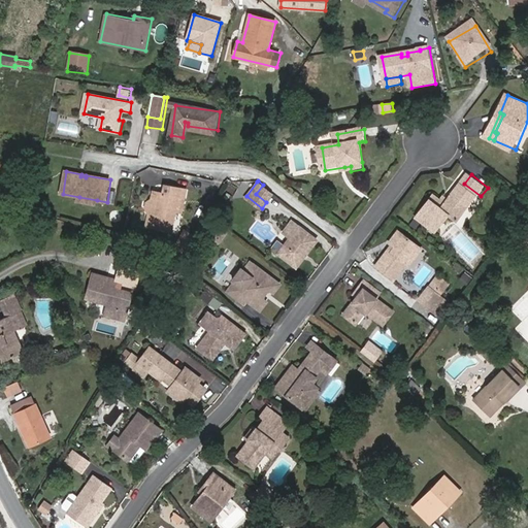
[(453,215),(461,221),(481,196),(464,184),(453,198),(450,203),(446,200),(437,195),(421,217),(439,231),(453,215)]
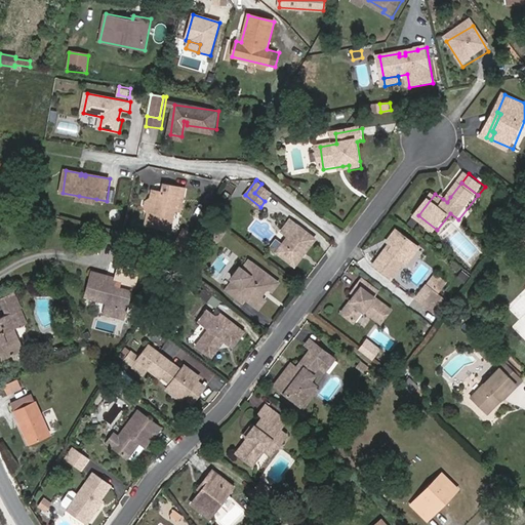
[(265,201),(272,192),(261,184),(254,193),(265,201)]
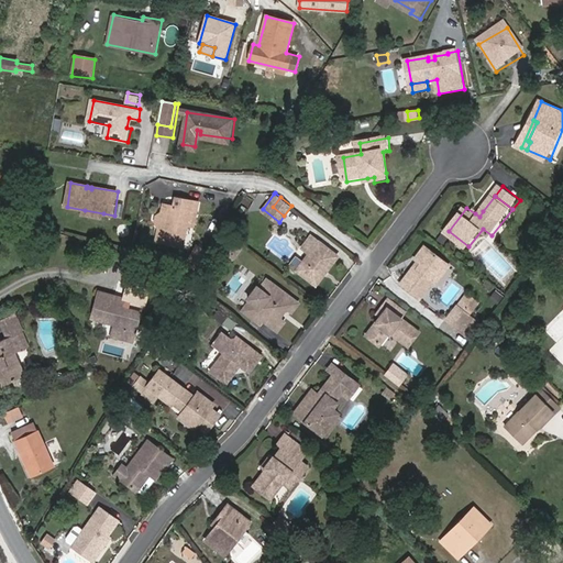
[(159,243),(186,249),(189,230),(192,212),(199,213),(201,203),(178,199),(176,208),(166,206),(164,219),(163,225),(159,243)]
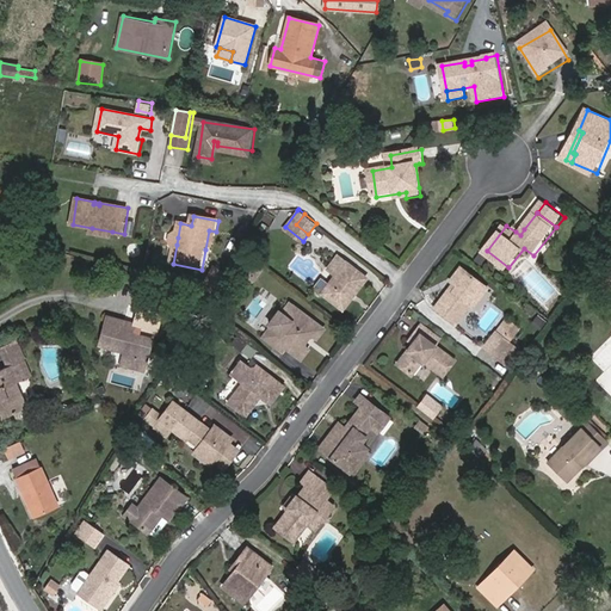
[(53,232),(43,229),(41,244),(49,246),(53,232)]
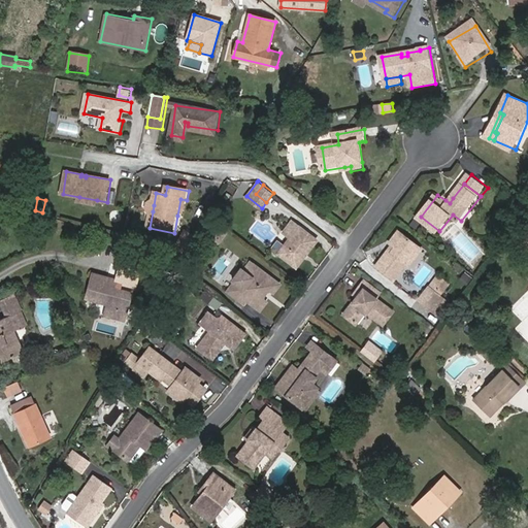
[(177,216),(185,217),(187,200),(180,199),(177,216)]
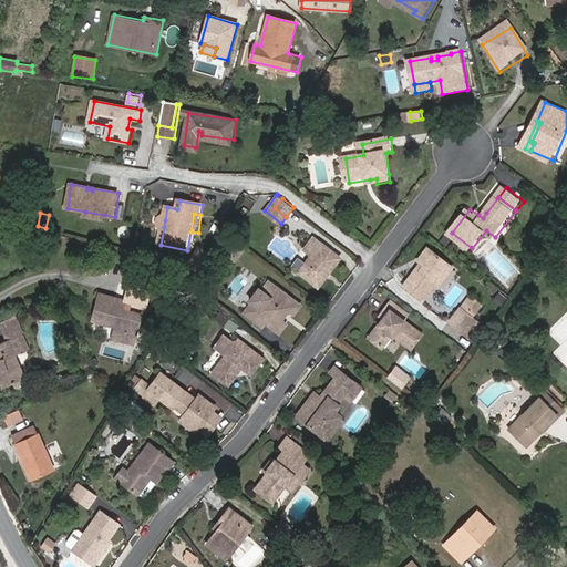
[(328,271),(330,274),(342,258),(315,238),(306,250),(312,255),(299,271),(320,287),(328,278),(325,276),(328,271)]
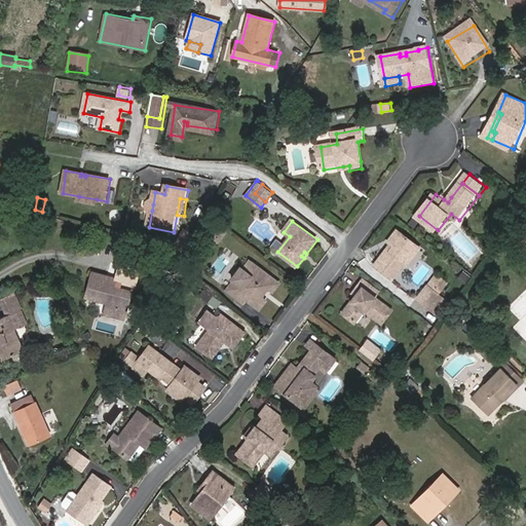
[(378,265),(396,278),(408,261),(412,263),(424,247),(401,229),(391,241),(397,245),(393,250),(390,248),(378,265)]
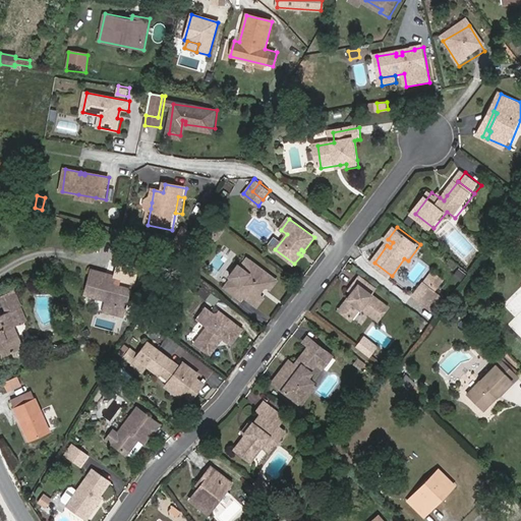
[(126,274),(134,276),(138,261),(123,256),(115,286),(118,287),(119,281),(124,282),(126,274)]
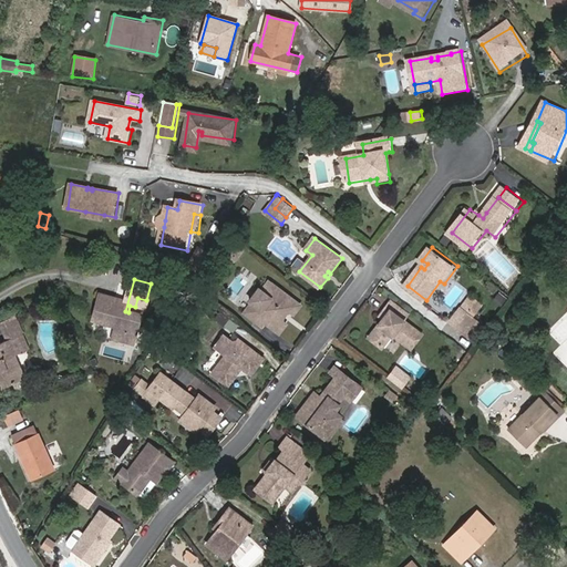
[(292,312),(300,302),(271,281),(265,290),(261,289),(250,301),(253,303),(263,312),(256,320),(265,327),(268,322),(278,330),(285,322),(285,318),(289,312),(292,312)]
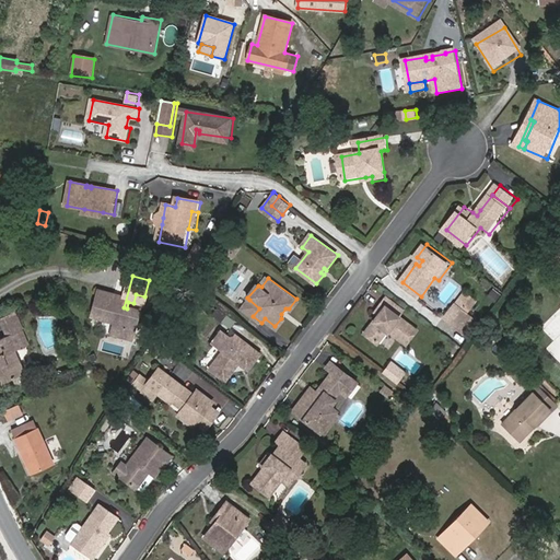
[(124,307),(121,307),(123,300),(100,292),(93,318),(114,324),(112,336),(124,339),(127,330),(135,331),(140,313),(127,308),(124,307)]
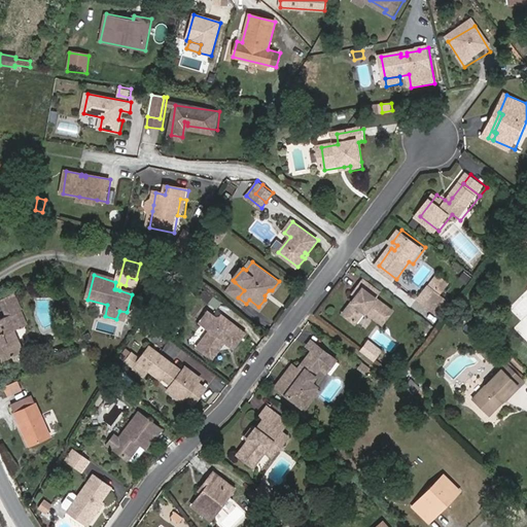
[(126,285),(134,287),(136,279),(128,277),(126,285)]
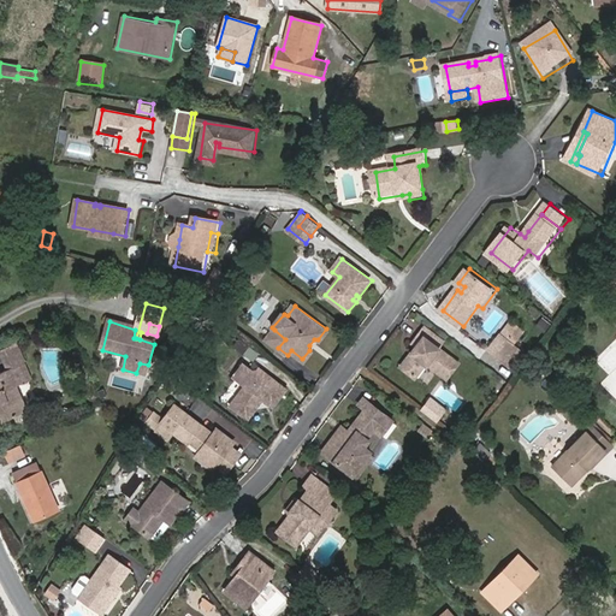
[(318,339),(321,342),(329,331),(326,329),(318,339)]
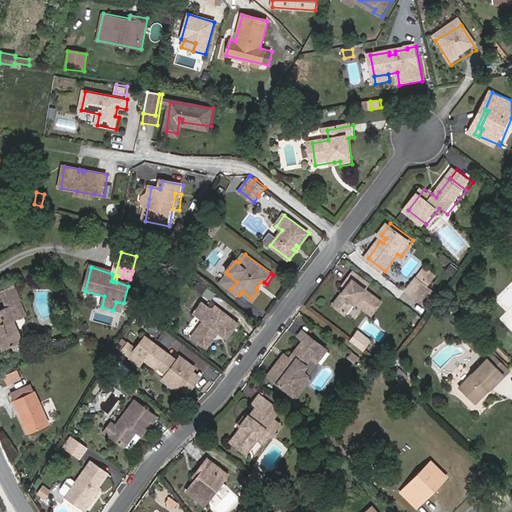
[(221,281),(231,289),(237,282),(228,274),(221,281)]
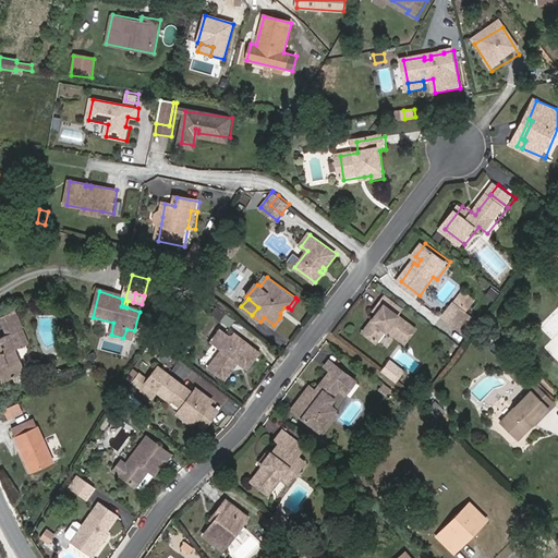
[(408,341),(420,327),(402,314),(388,304),(384,301),(377,310),(380,313),(376,318),(378,320),(375,324),(373,323),(366,330),(380,340),(387,331),(393,330),(408,341)]
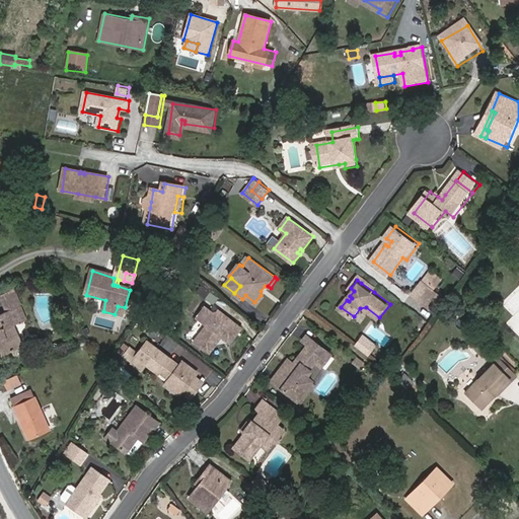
[(374,292),(376,290),(363,280),(361,283),(374,292)]
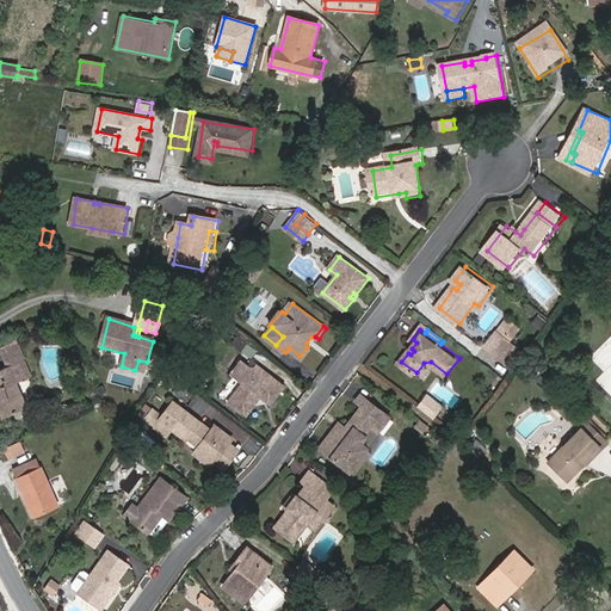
[(489,346),(503,356),(513,341),(500,332),(489,346)]
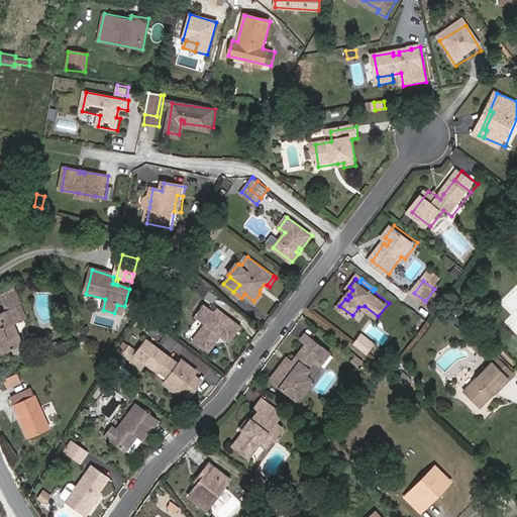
[(23,355),(25,351),(13,325),(21,321),(8,291),(0,294),(0,354),(12,350),(15,356),(18,357),(23,355)]
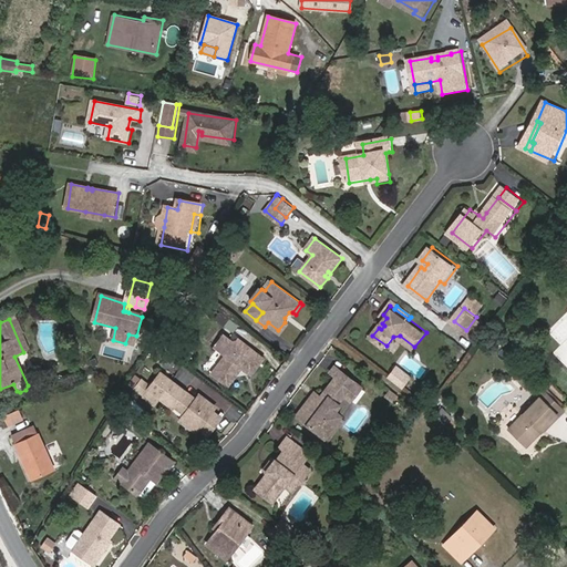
[(278,330),(281,333),(288,325),(285,322),(278,330)]
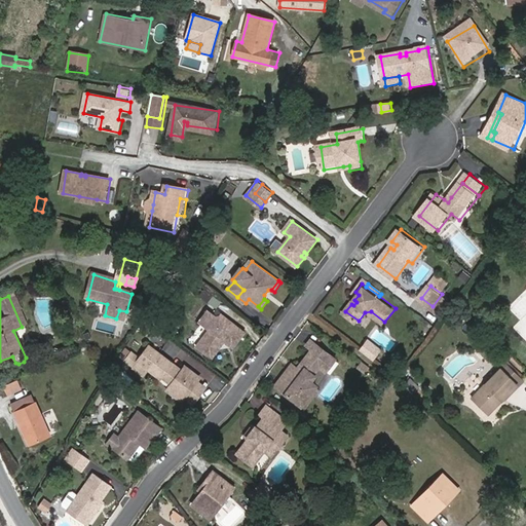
[(234,348),(247,333),(223,314),(222,315),(217,314),(211,309),(201,321),(212,329),(198,347),(213,359),(221,348),(221,345),(223,342),(226,342),(234,348)]
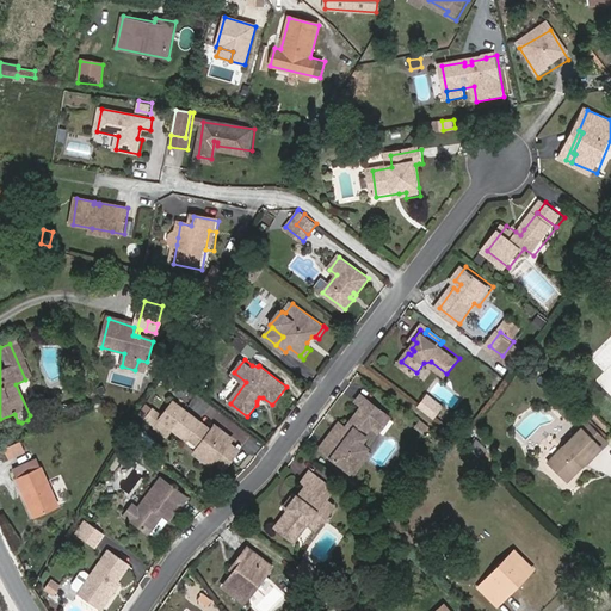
[(135,370),(144,372),(147,362),(139,360),(135,370)]
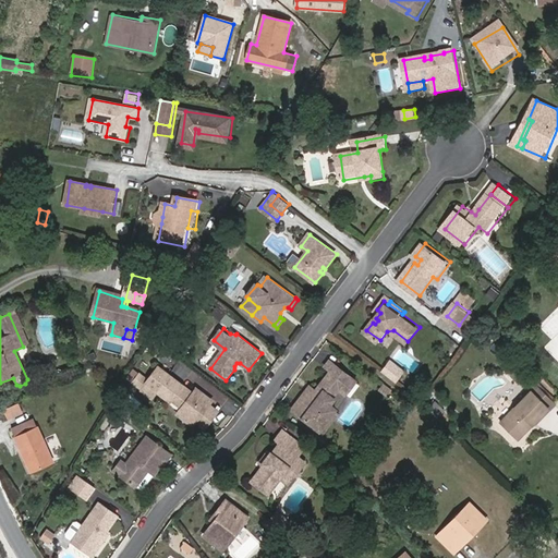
[(325,381),(329,385),(335,378),(334,372),(346,371),(332,360),(327,366),(332,371),(325,381)]
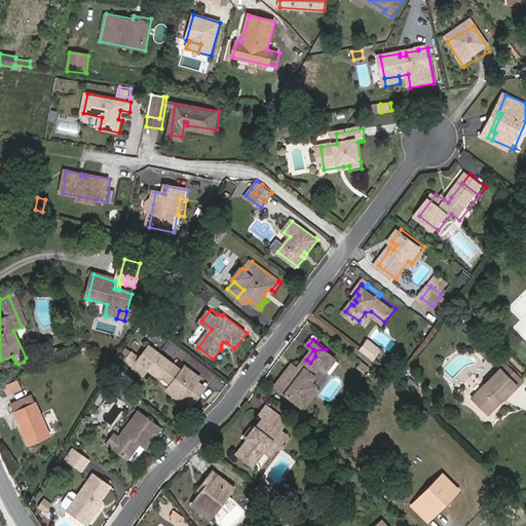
[(377,362),(385,350),(373,340),(364,351),(377,362)]
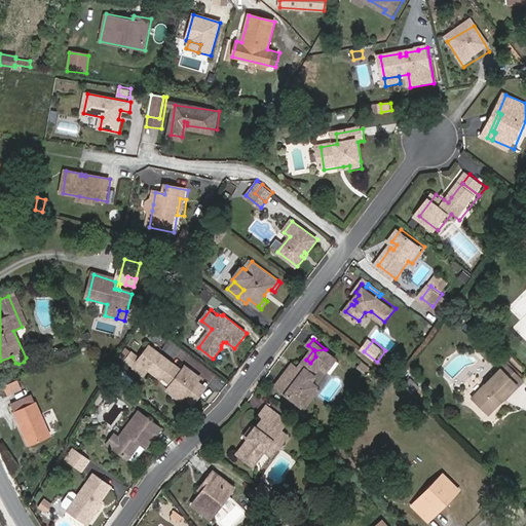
[(151,346),(141,361),(152,370),(162,355),(151,346)]
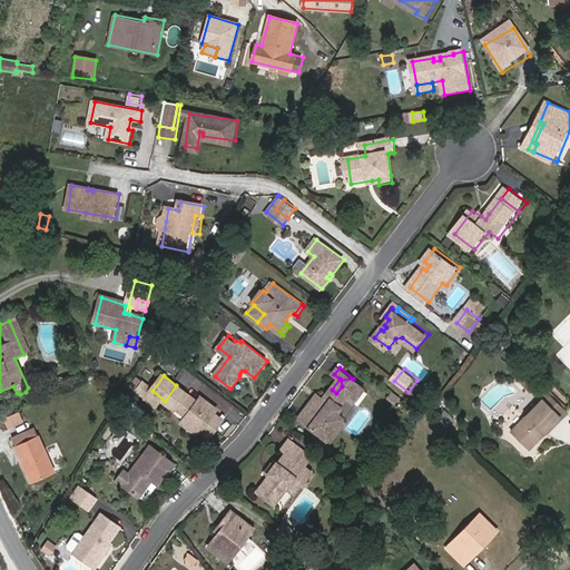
[(347,422),(336,413),(349,396),(352,393),(354,395),(359,389),(355,386),(359,382),(353,379),(341,380),(342,386),(336,393),(332,390),(324,399),(318,400),(316,397),(301,418),(332,442),(347,422)]
